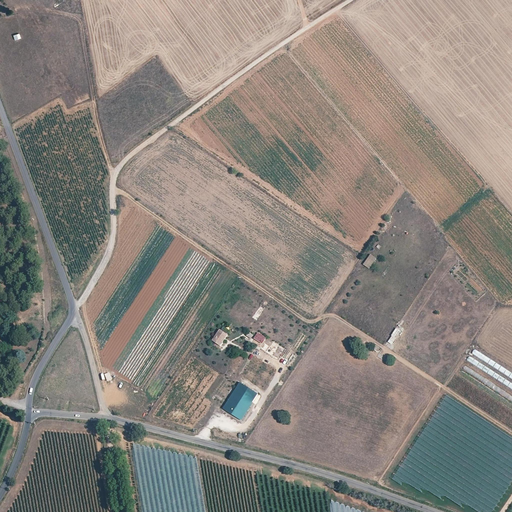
[(369,254),(363,265),(370,269),(375,257),(369,254)]
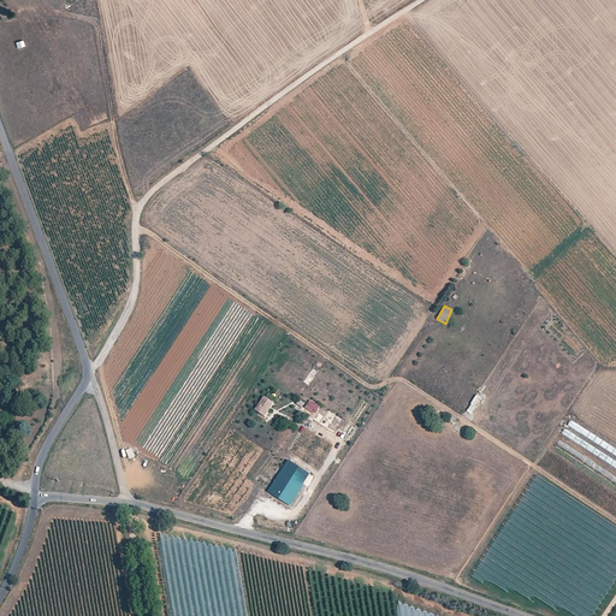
[(462,333),(472,321),(468,319),(460,331),(462,333)]
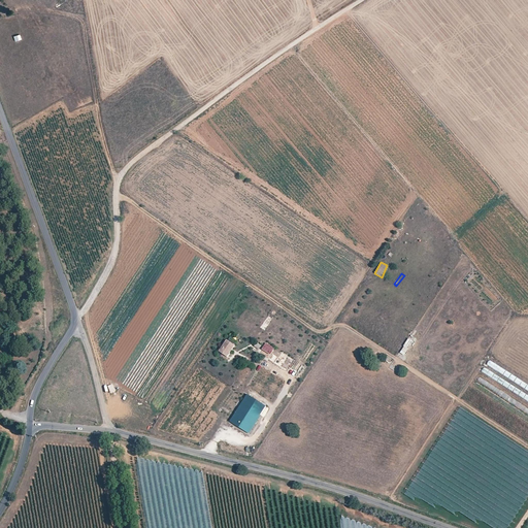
[(227,339),(220,352),(227,356),(234,343),(227,339)]
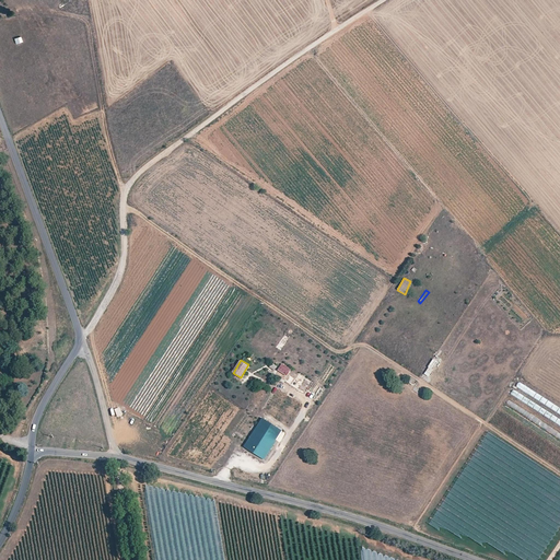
[(429,366),(424,374),(429,376),(433,369),(429,366)]
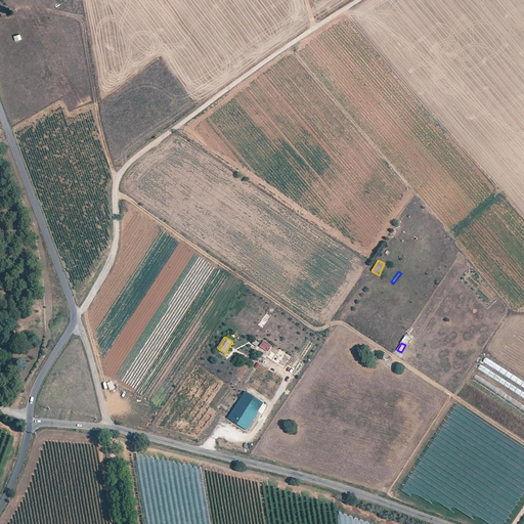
[(275,362),(278,357),(271,352),(268,357),(275,362)]
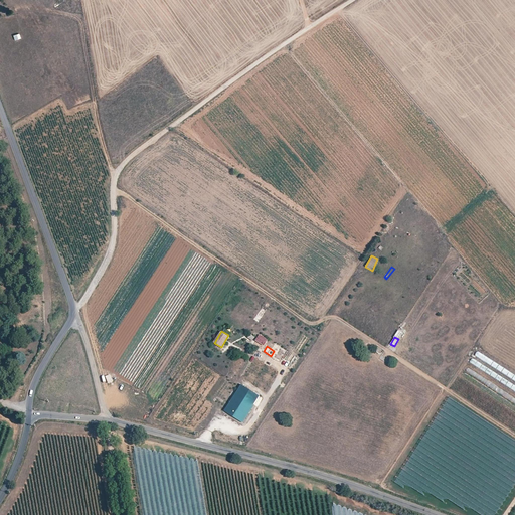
[(514,374),(477,351),(473,357),(469,362),(514,390),(514,374)]
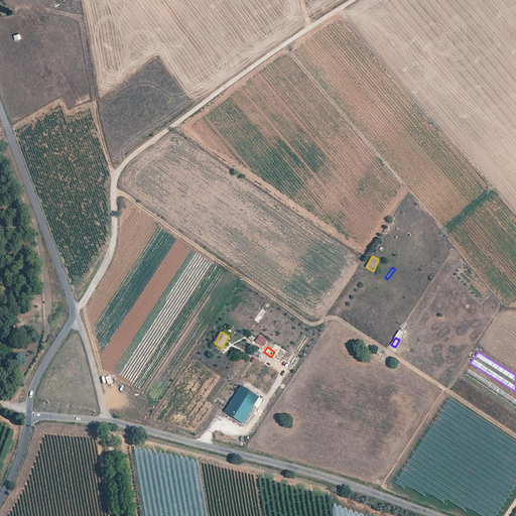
[(240,358),(231,372),(239,377),(248,364),(240,358)]
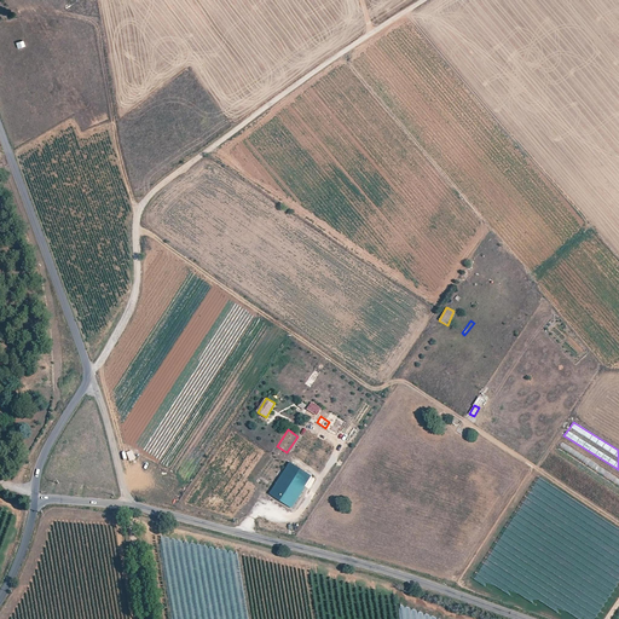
[(291,463),(270,495),(290,509),(311,478),(291,463)]
